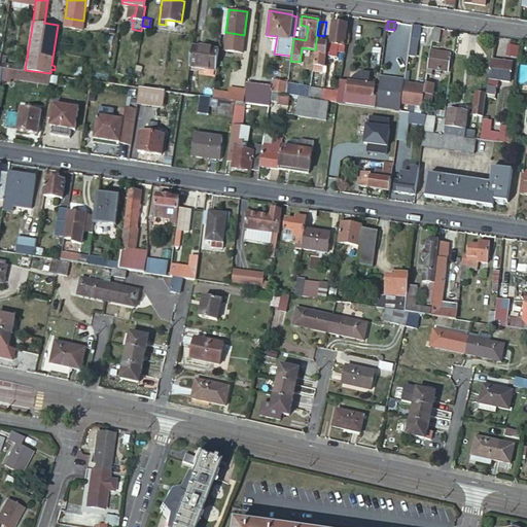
[(332,22),(327,56),(337,57),(339,44),(344,45),(347,24),(332,22)]
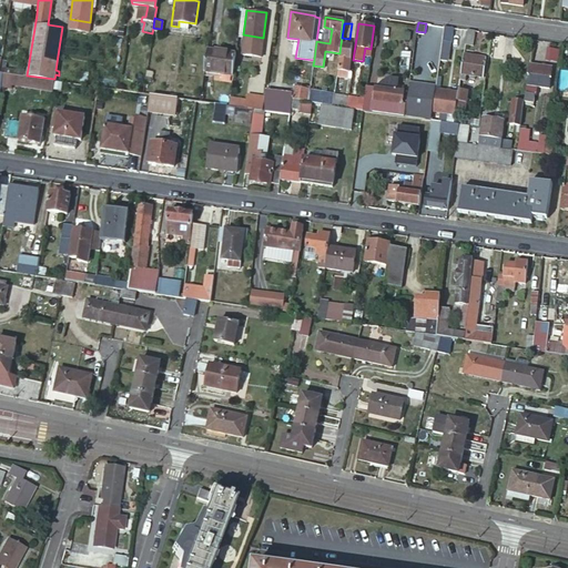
[(454,27),(445,26),(444,40),(440,58),(447,59),(450,40),(452,41),(454,27)]
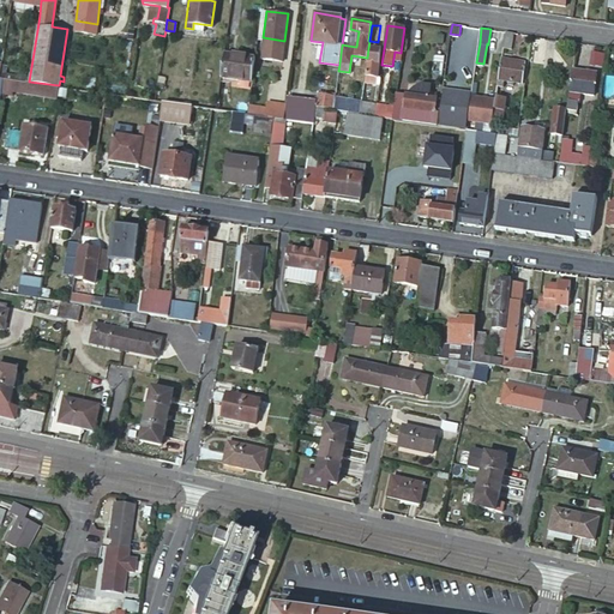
[(359,31),(350,29),(348,46),(356,47),(359,31)]
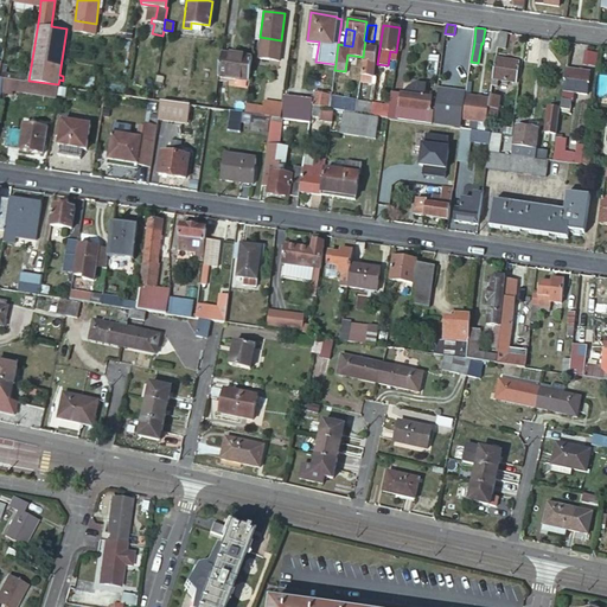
[(500,31),(498,46),(506,48),(509,32),(500,31)]
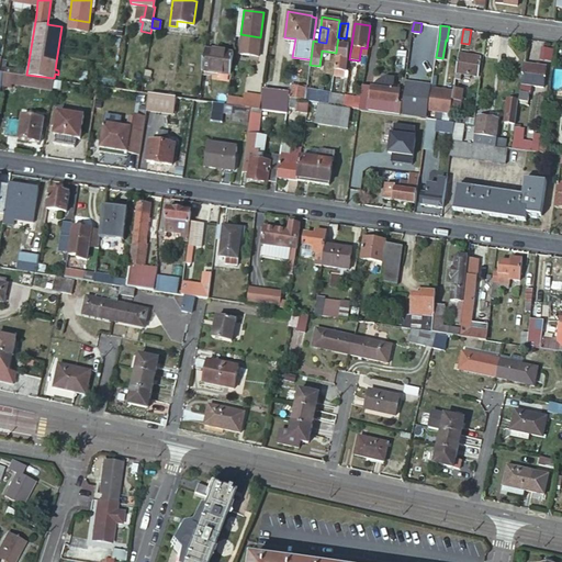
[(348,45),(337,44),(336,53),(333,75),(341,76),(343,70),(345,70),(348,45)]
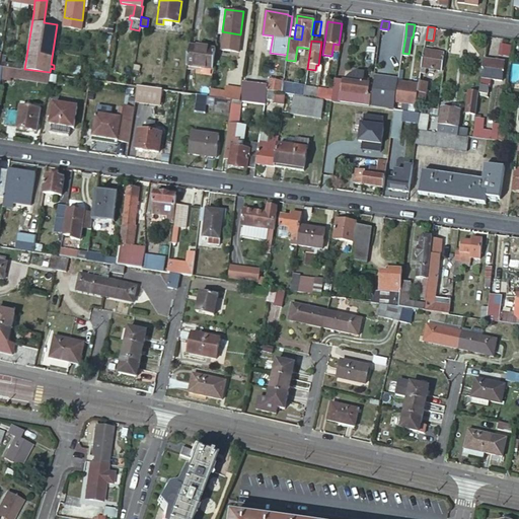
[(189,45),(186,65),(212,69),(215,49),(189,45)]
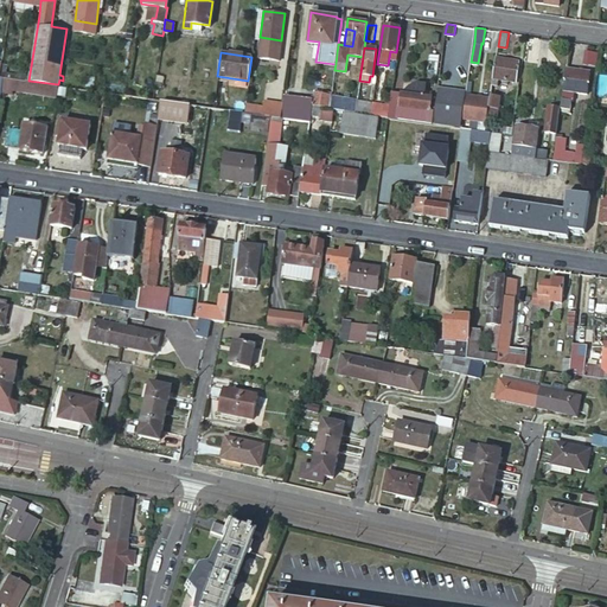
[(585,52),(583,65),(596,66),(598,53),(585,52)]
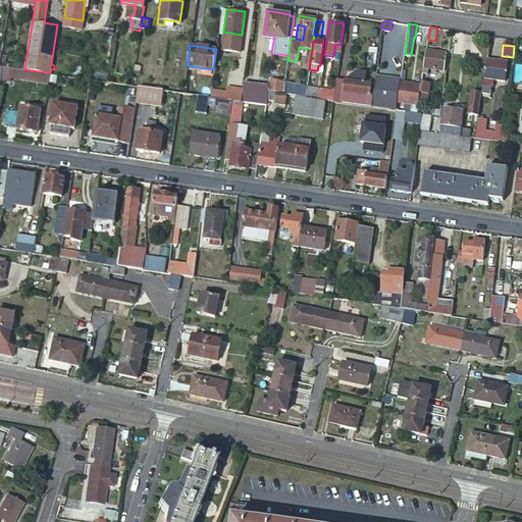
[(426,48),(422,72),(427,73),(428,68),(433,69),(432,73),(435,73),(436,69),(444,71),(447,52),(426,48)]
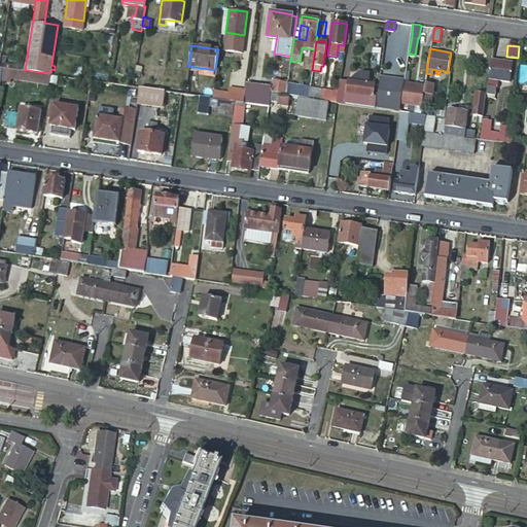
[(512,62),(491,59),(486,94),(496,96),(497,88),(499,89),(500,80),(510,81),(512,62)]
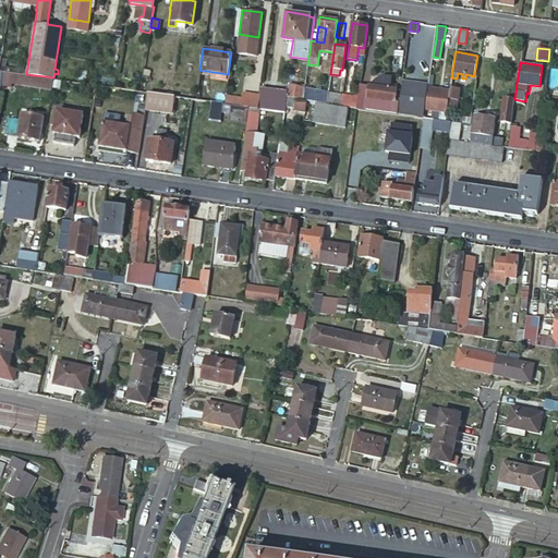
[(9,71),(3,71),(1,82),(52,88),(53,77),(26,74),(9,71)]
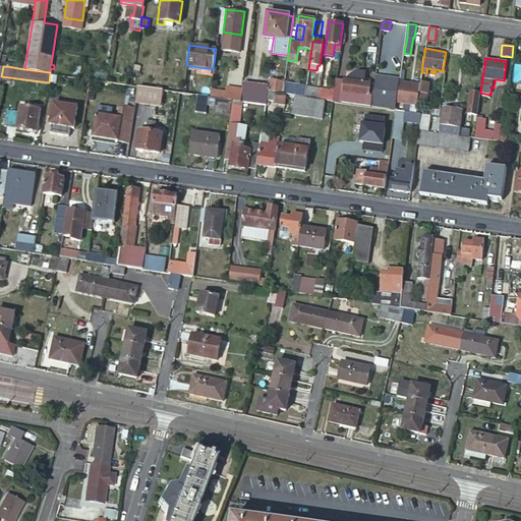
[(333,99),(371,105),(372,97),(373,84),(364,82),(366,71),(358,70),(351,73),(350,80),(336,78),(334,91),(333,99)]
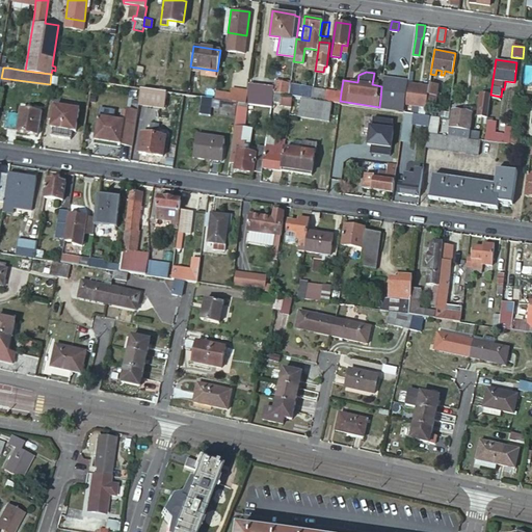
[(274,92),(284,94),(288,95),(290,85),(290,81),(278,80),(278,83),(275,82),(274,92)]
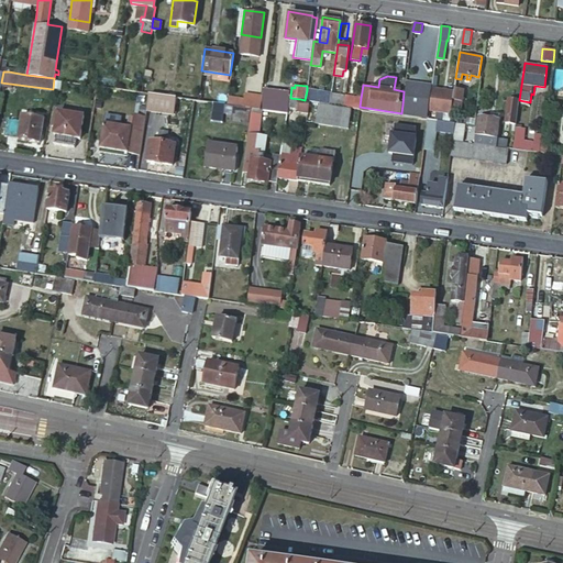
[(443,121),(449,122),(450,118),(451,108),(454,91),(432,88),(430,109),(444,112),(443,121)]
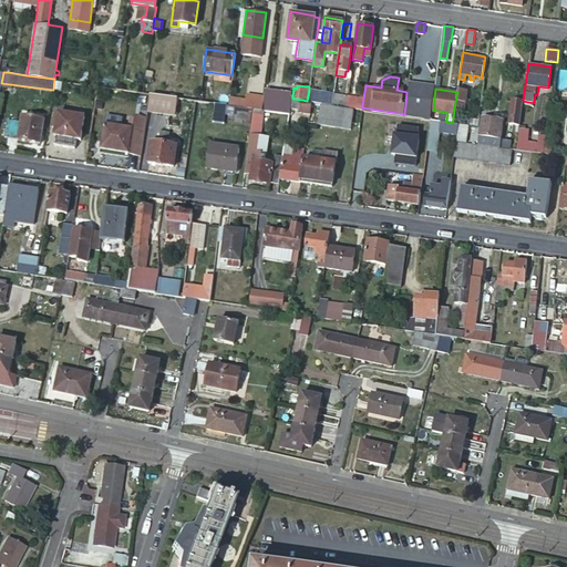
[(467,90),(457,89),(457,92),(454,109),(464,111),(467,90)]
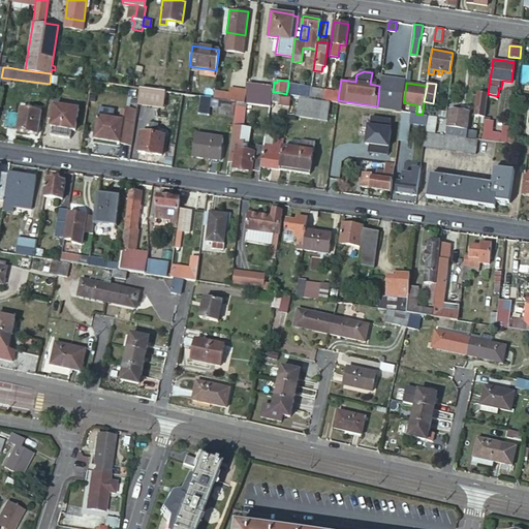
[(248,84),(245,102),(253,103),(268,105),(271,87),(248,84)]
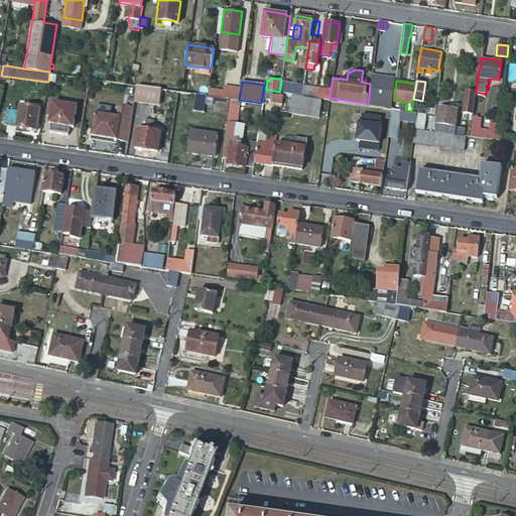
[(281,83),(279,92),(283,93),(292,94),(293,85),(281,83)]
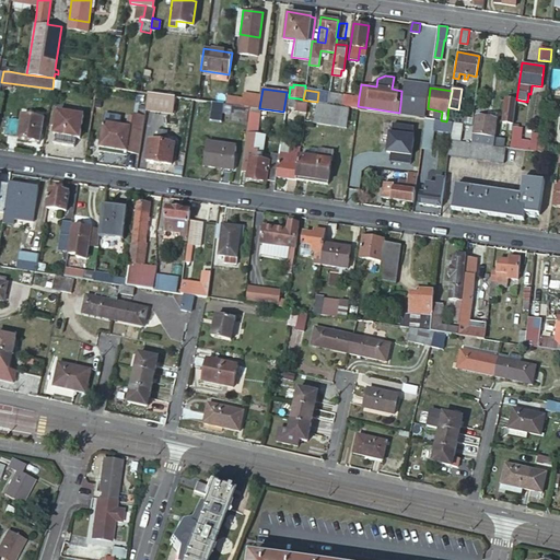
[(226,94),(225,103),(251,106),(257,107),(259,95),(259,93),(242,91),(242,97),(226,94)]
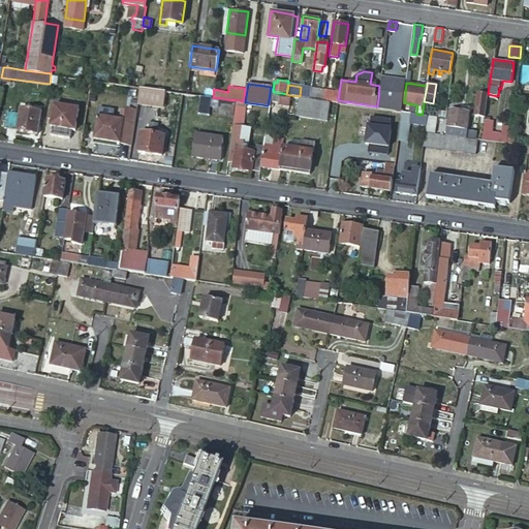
[(144,87),(141,87),(138,98),(138,100),(163,104),(166,90),(152,88),(144,87)]
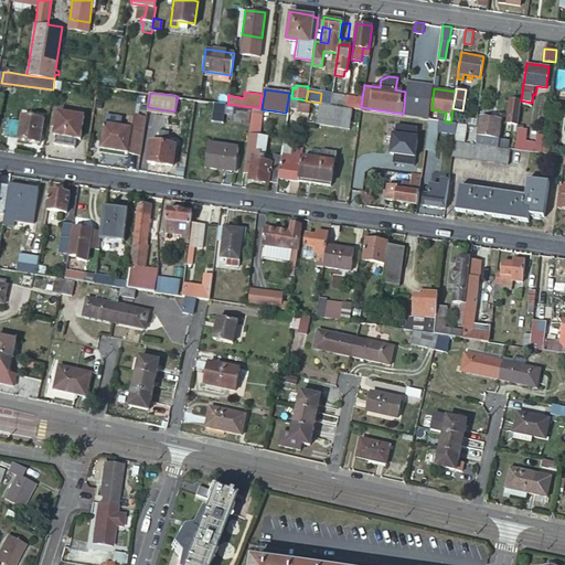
[(331,94),(330,104),(344,106),(345,100),(347,96),(331,94)]
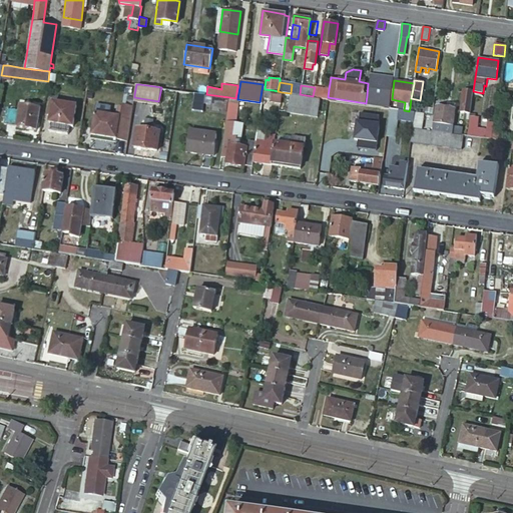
[(314,91),(313,96),(328,99),(328,97),(329,89),(321,88),(320,92),(314,91)]
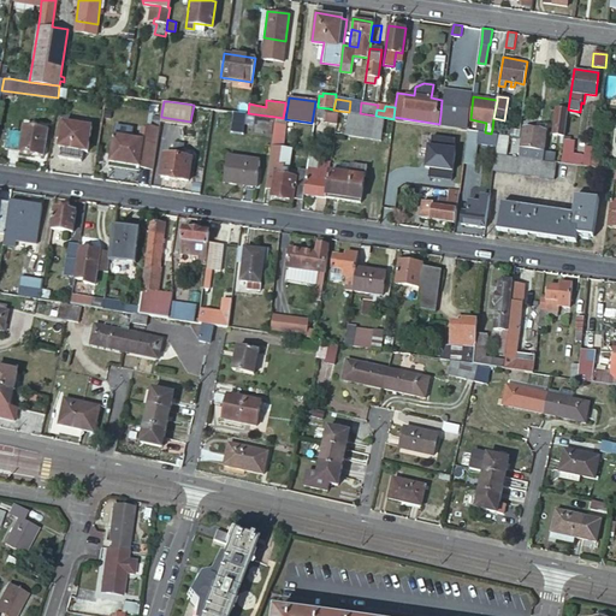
[(318,107),(315,117),(325,118),(324,122),(337,124),(338,113),(329,111),(329,108),(318,107)]
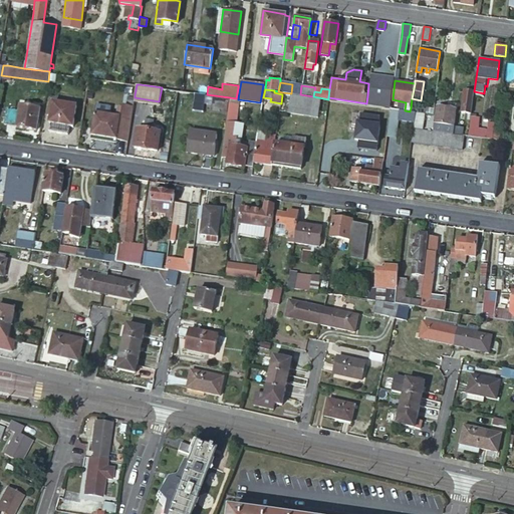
[(463,90),(459,115),(461,115),(460,120),(468,122),(473,91),(463,90)]
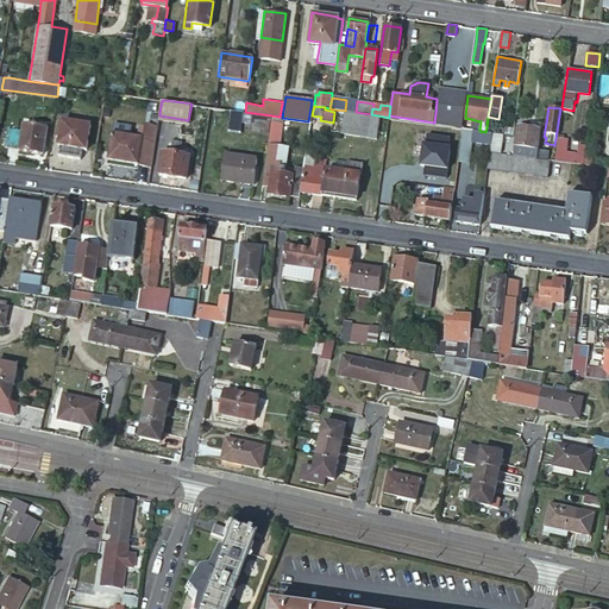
[(242,112),(231,110),(227,129),(239,130),(242,112)]
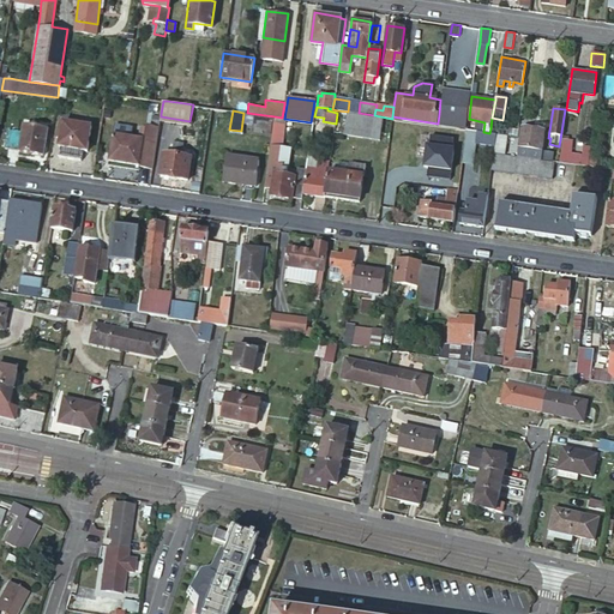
[(59,157),(80,161),(83,150),(86,151),(89,142),(86,142),(88,136),(89,136),(91,126),(90,126),(91,116),(68,113),(67,122),(62,122),(61,131),(62,132),(61,137),(60,137),(59,146),(60,146),(59,157)]
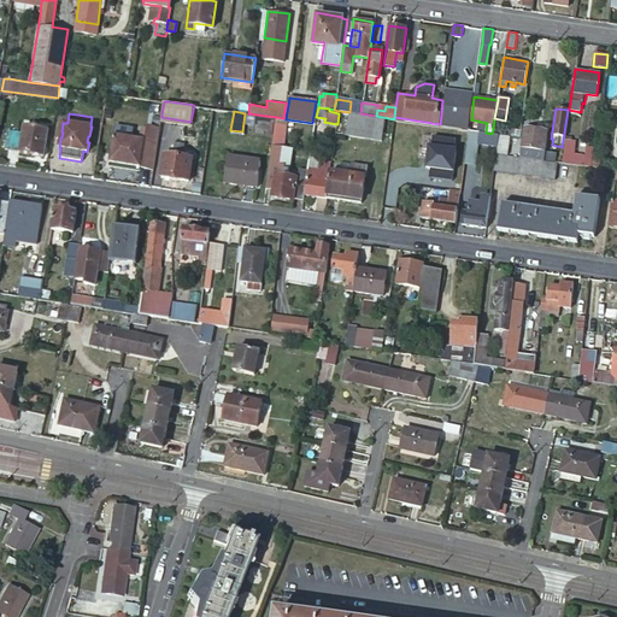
[(350,113),(347,134),(381,139),(385,119),(350,113)]
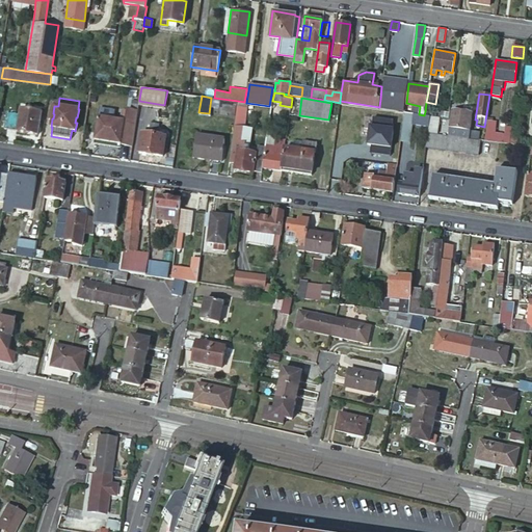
[(379,107),(378,108),(395,111),(404,112),(406,103),(380,99),(379,107)]
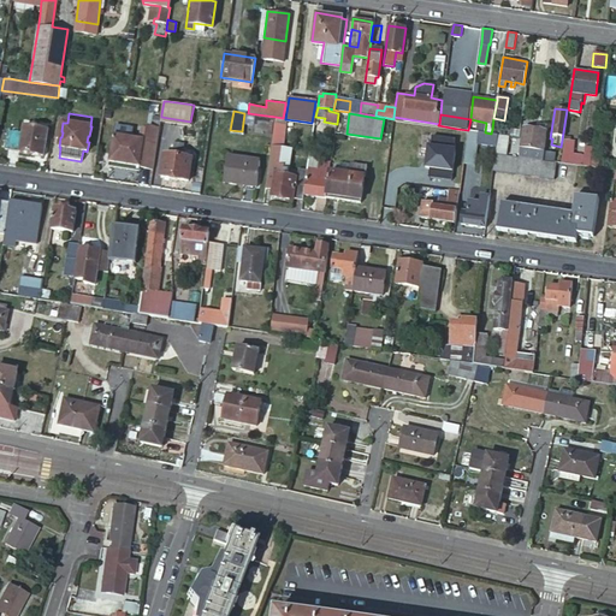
[(542,160),(543,150),(542,150),(546,123),(537,122),(535,130),(523,128),(521,148),(534,150),(533,159),(542,160)]
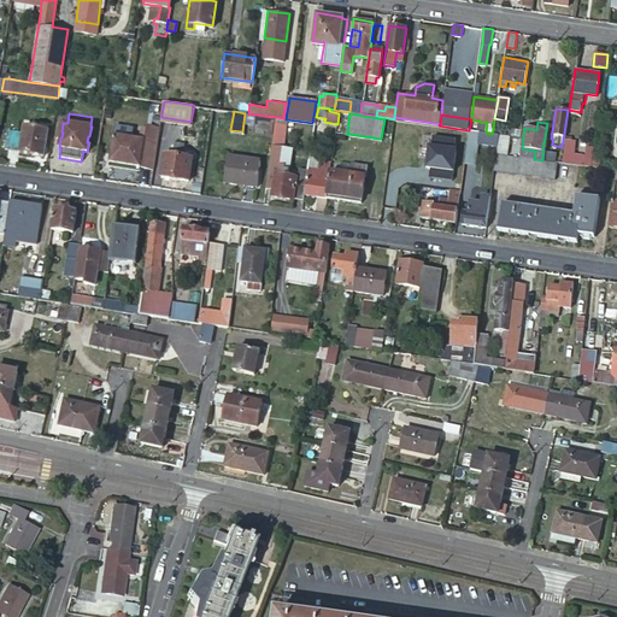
[(6,128),(3,148),(42,154),(46,128),(23,124),(22,130),(6,128)]
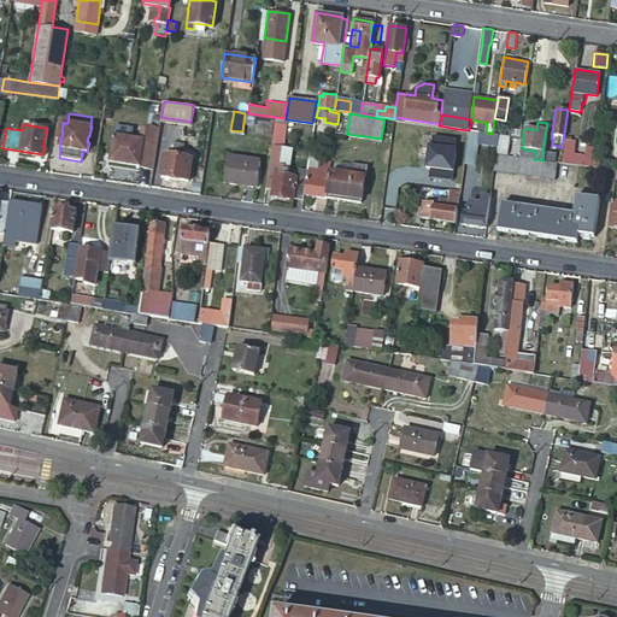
[(469,130),(458,129),(457,136),(468,139),(469,130)]
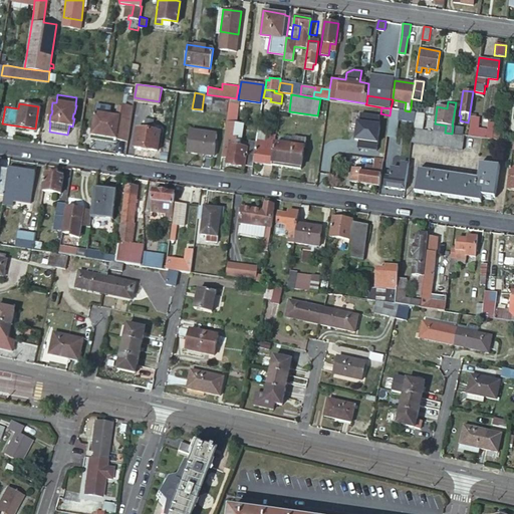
[(390,115),(390,117),(387,137),(395,138),(398,118),(414,120),(415,112),(414,112),(410,111),(405,110),(391,108),(390,115)]
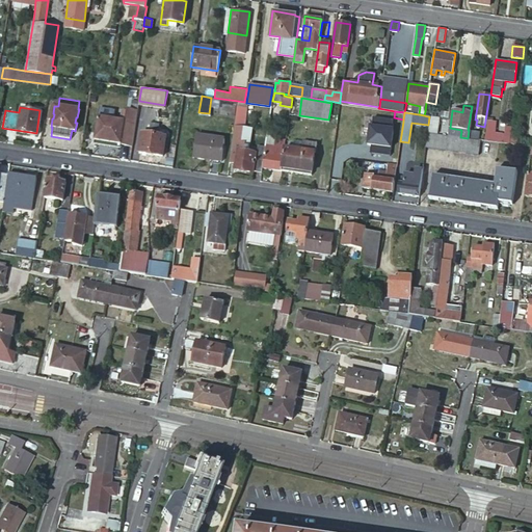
[(103,117),(98,116),(95,140),(120,143),(124,121),(103,117)]
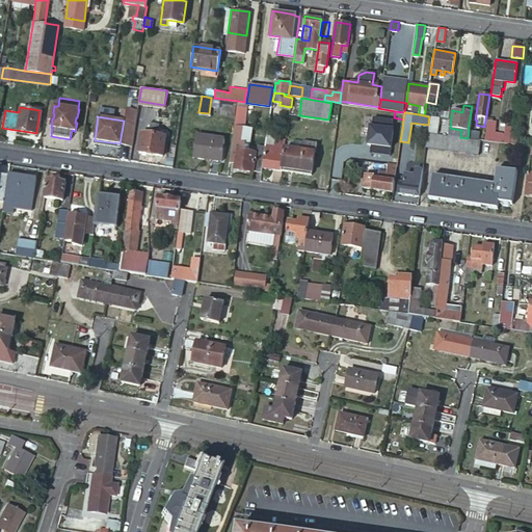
[(486,120),(483,140),(510,144),(512,127),(506,126),(505,135),(496,133),(497,122),(486,120)]
